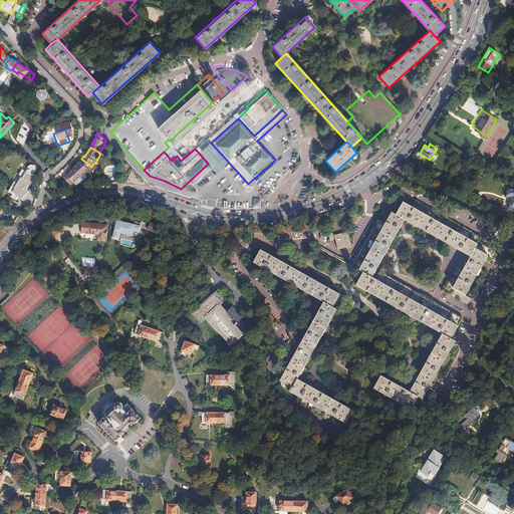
[(87,171),(91,167),(81,159),(78,162),(79,163),(71,171),(72,171),(79,179),(88,172),(87,171)]
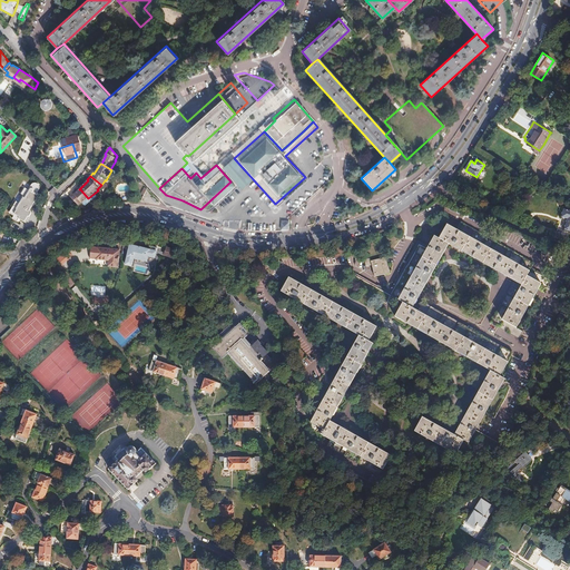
[(23,189),(9,214),(15,217),(13,219),(23,226),(31,213),(29,210),(38,195),(37,194),(39,189),(39,187),(37,185),(35,184),(31,185),(27,192),(23,189)]
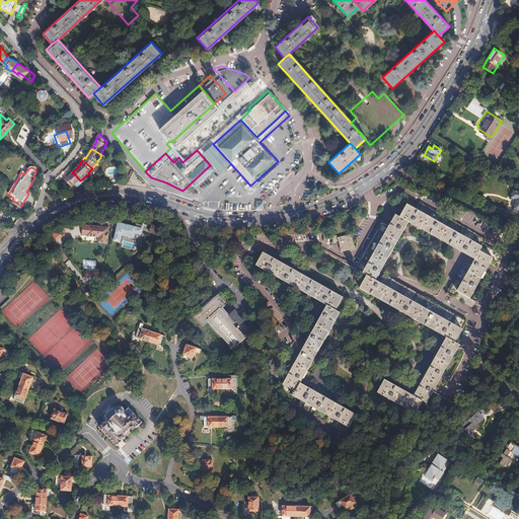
[(73,187),(80,180),(73,172),(66,179),(65,178),(62,180),(70,189),(72,187),(73,187)]
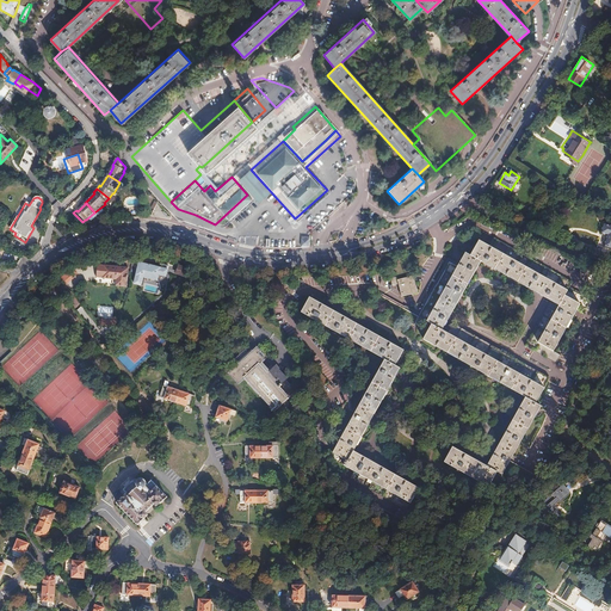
[(196,215),(178,209),(183,214),(190,221),(203,228),(204,228),(207,232),(215,224),(196,215)]
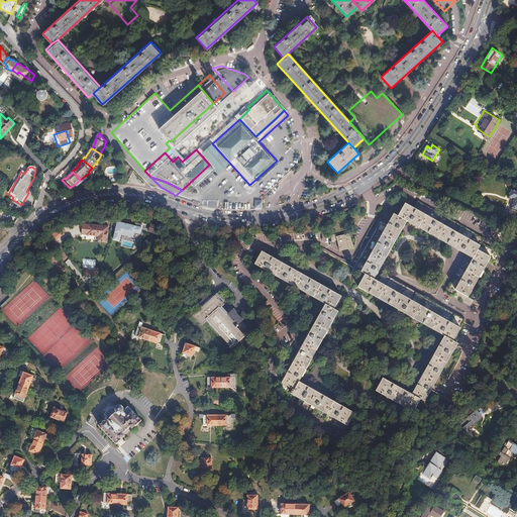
[(505,206),(516,209),(516,190),(510,188),(505,206)]
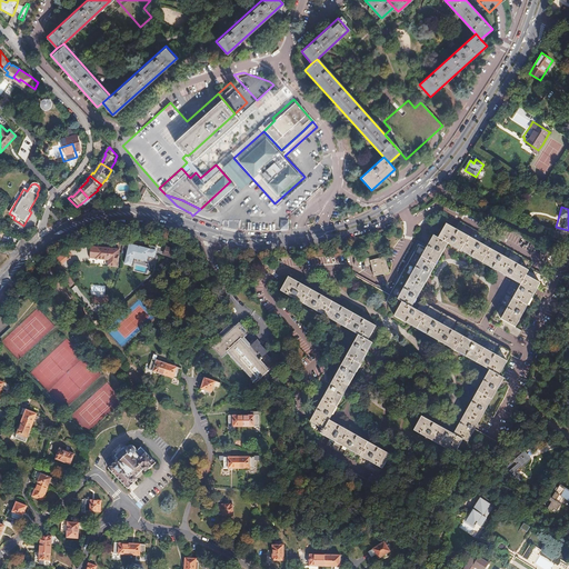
[(281,230),(289,230),(290,220),(281,220),(281,230)]
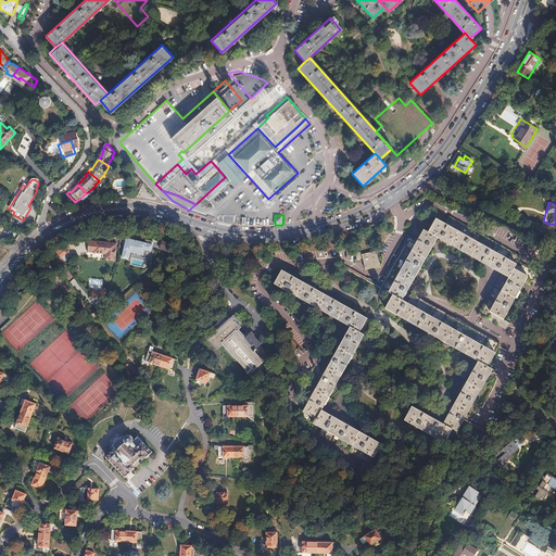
[(393,294),(402,300),(437,238),(508,278),(489,312),(482,307),(478,315),(506,332),(510,325),(503,320),(527,279),(532,281),(536,274),(531,269),(532,268),(518,261),(520,257),(449,216),(444,224),(436,218),(428,232),(422,230),(415,244),(407,240),(381,287),(389,291),(388,292),(393,294)]
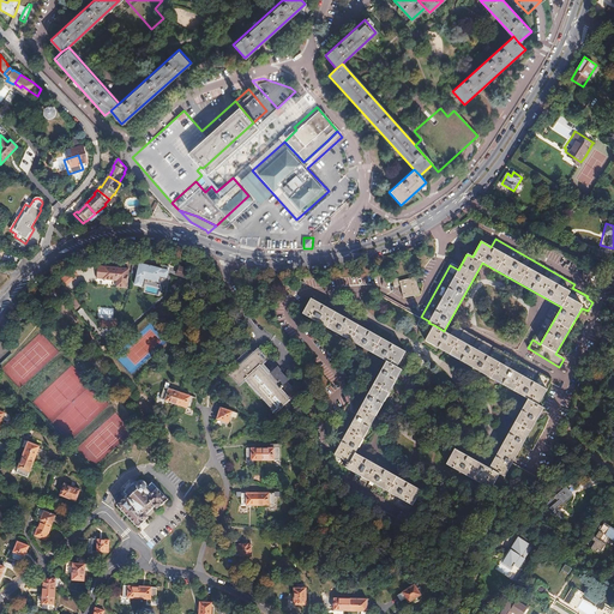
[(167,269),(143,264),(138,286),(144,288),(146,280),(161,282),(162,277),(170,280),(173,268),(167,266),(167,269)]
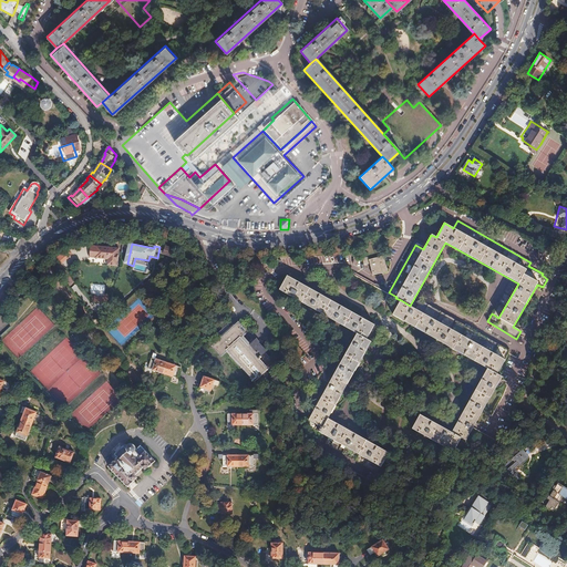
[(116,266),(119,249),(90,246),(90,251),(95,253),(95,258),(107,259),(107,265),(116,266)]
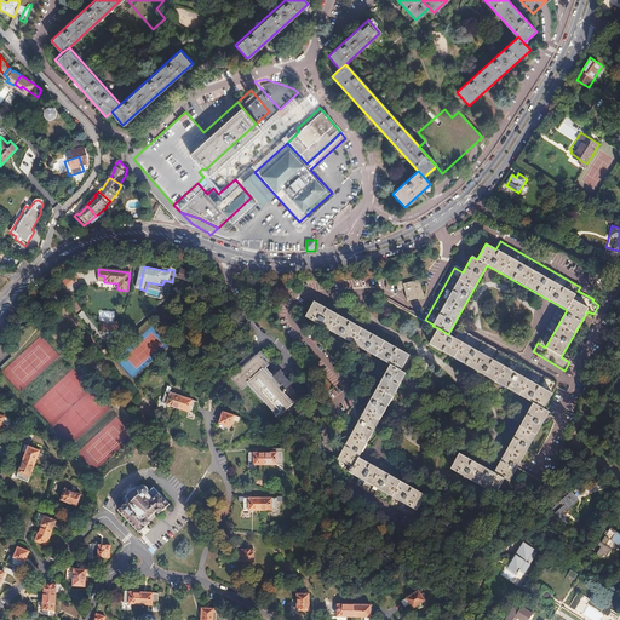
[(70,276),(63,282),(69,288),(75,282),(70,276)]
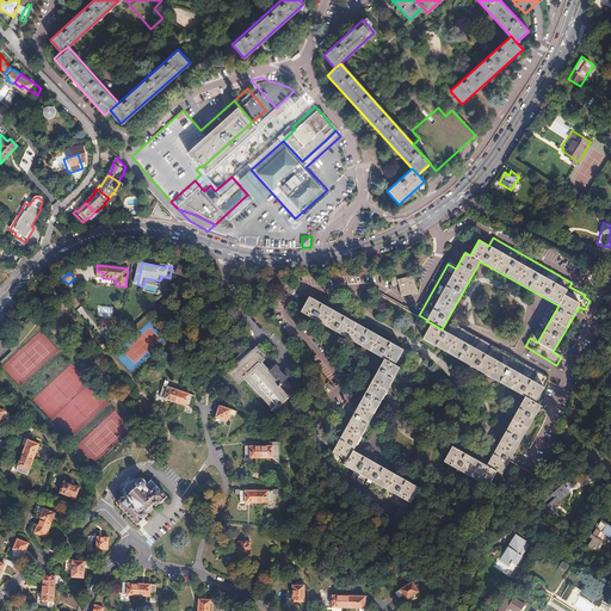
[(397,279),(396,277),(390,278),(392,284),(397,283),(401,296),(418,292),(413,276),(397,279)]
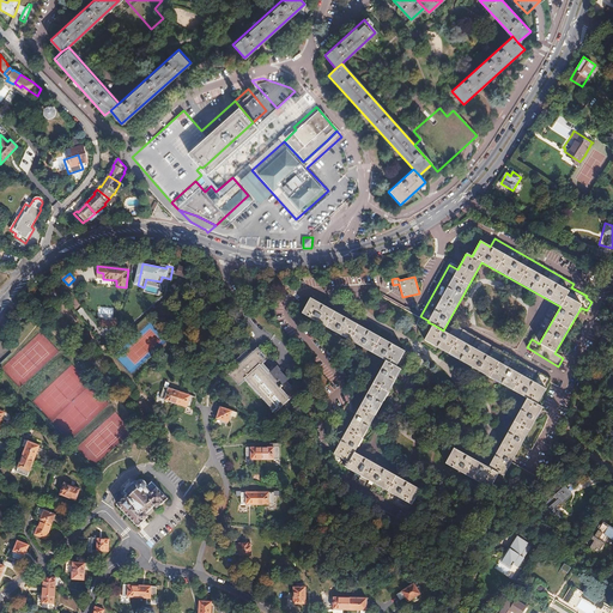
[(420,316),(382,296),(376,304),(414,326),(420,316)]
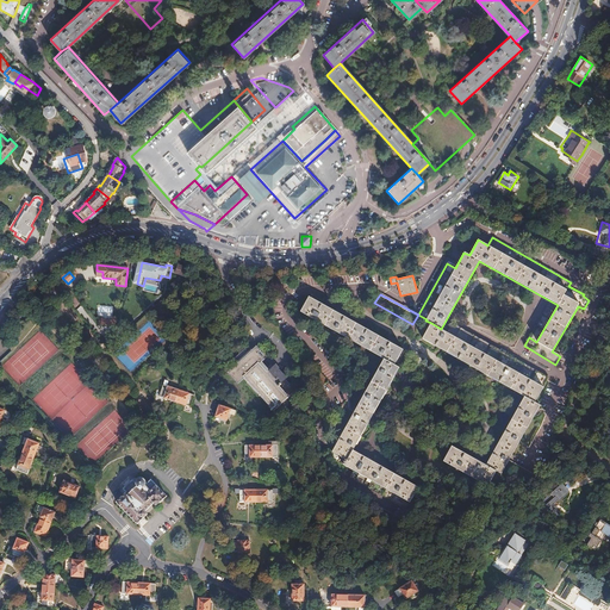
[(300,312),(384,360),(394,366),(403,350),(309,297),(300,312)]
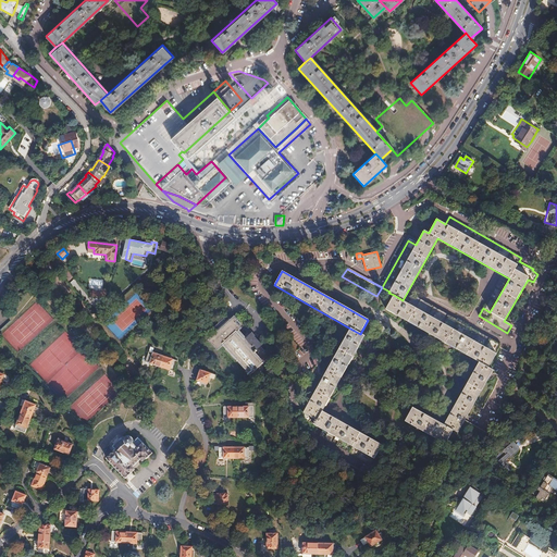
[(88,288),(101,291),(103,281),(90,279),(88,288)]
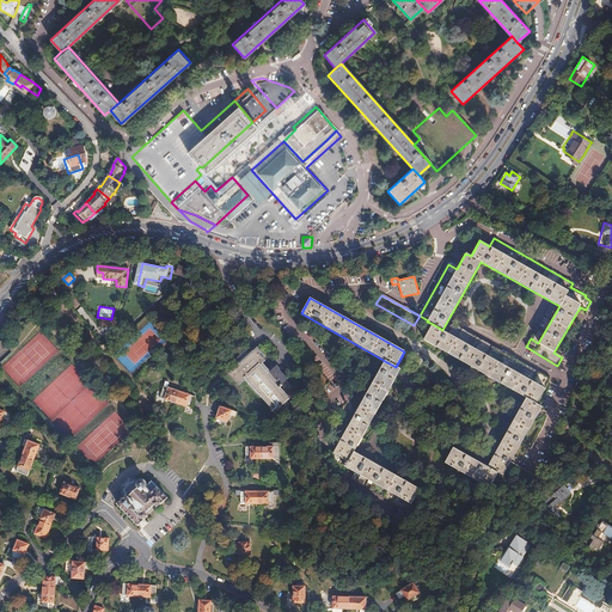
[(442,330),(433,324),(423,341),(526,398),(537,403),(549,380),(452,326),(448,332),(442,330)]
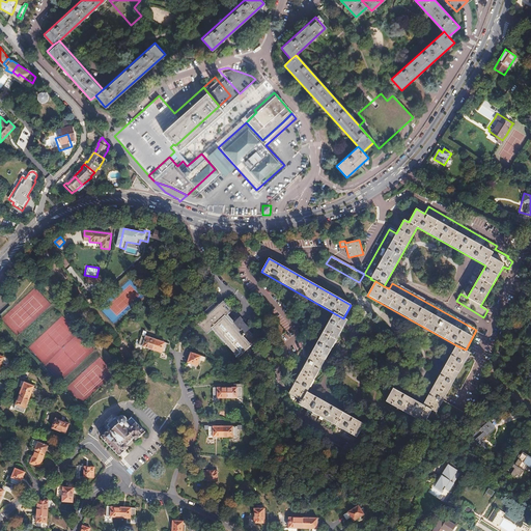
[(211,330),(236,358),(240,355),(242,357),(244,357),(246,357),(247,356),(249,355),(250,353),(250,352),(257,344),(255,341),(256,340),(248,330),(248,329),(242,320),(240,317),(238,319),(230,312),(229,313),(227,310),(229,308),(223,302),(217,308),(213,304),(200,314),(204,318),(200,323),(208,331),(211,330)]
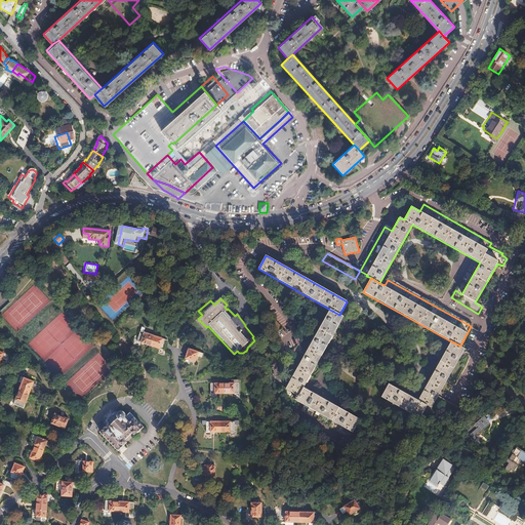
[(344,317),(339,315),(330,310),(286,389),(298,396),(304,388),(344,317)]
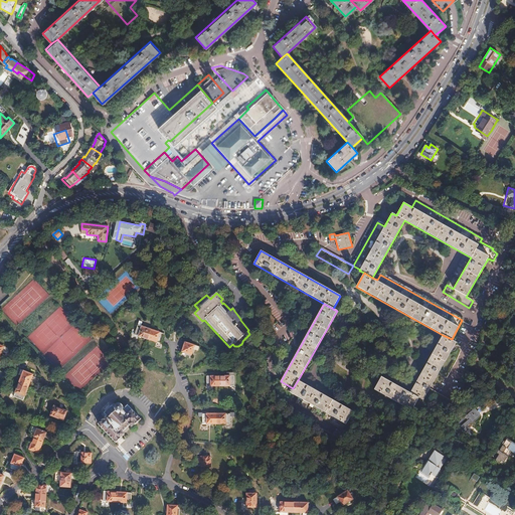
[(147,339),(151,329),(141,326),(142,322),(139,321),(138,325),(137,325),(136,330),(132,329),(129,339),(136,341),(138,336),(147,339)]
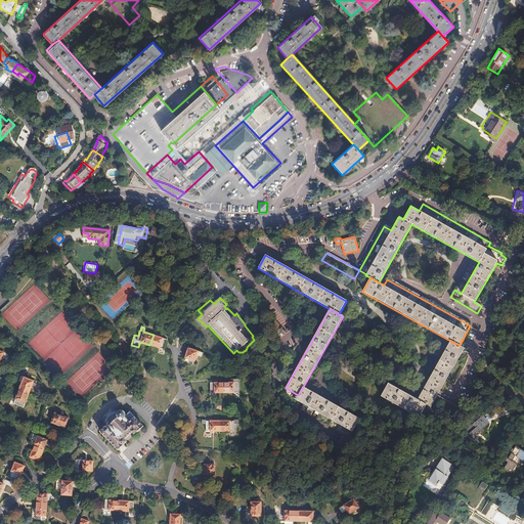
[(167,340),(154,335),(149,345),(163,349),(167,340)]
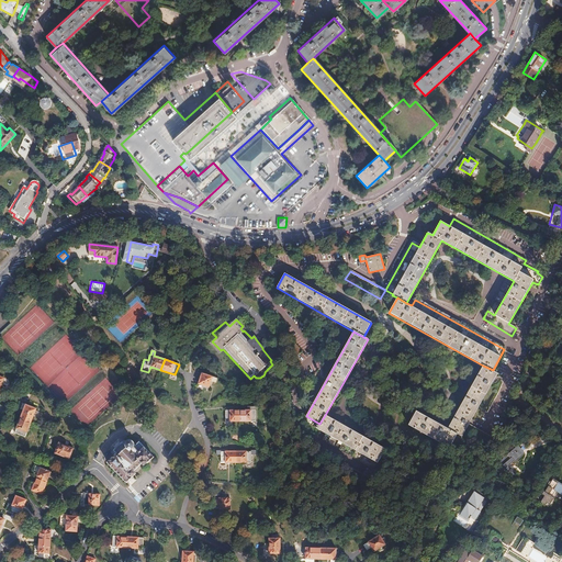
[(483,366),(448,428),(458,434),(462,436),(464,431),(469,424),(497,373),(493,370),(483,366)]
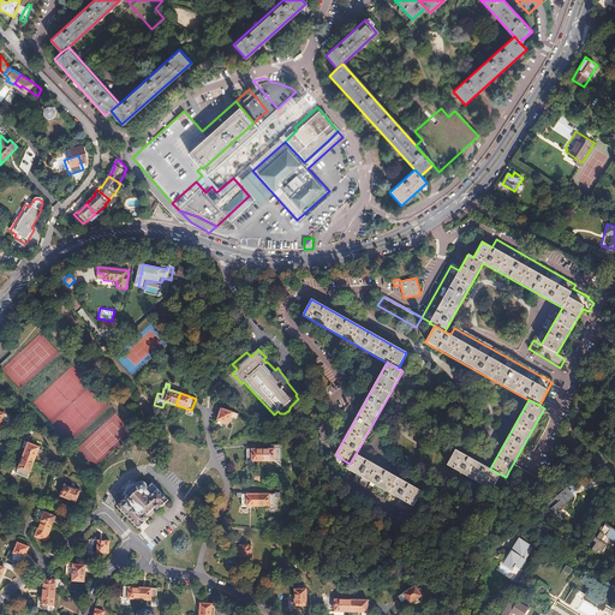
[(228,424),(232,412),(220,408),(216,419),(228,424)]
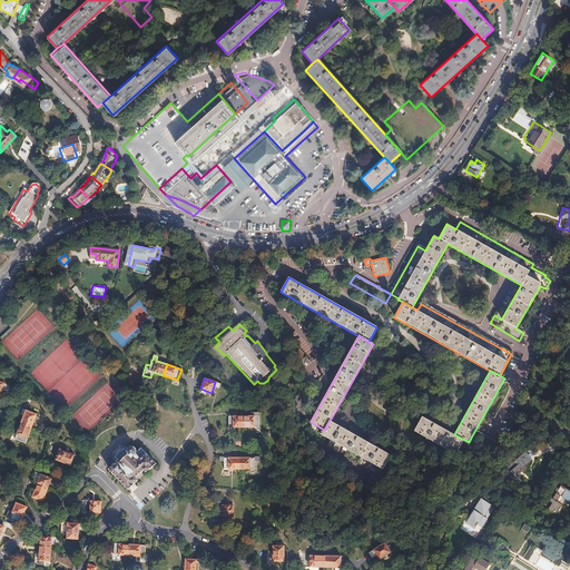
[(20,425),(30,429),(36,414),(26,411),(20,425)]
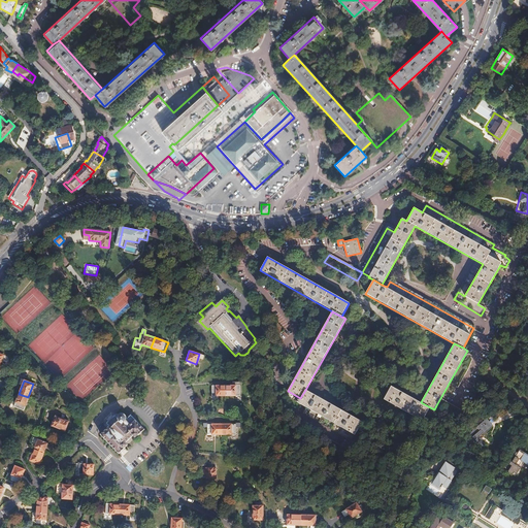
[(226,396),(226,385),(211,385),(211,396),(226,396)]
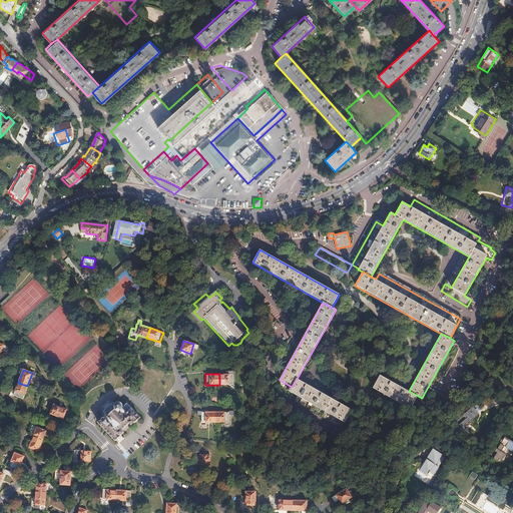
[(232,375),(227,375),(219,374),(219,385),(232,385),(232,375)]
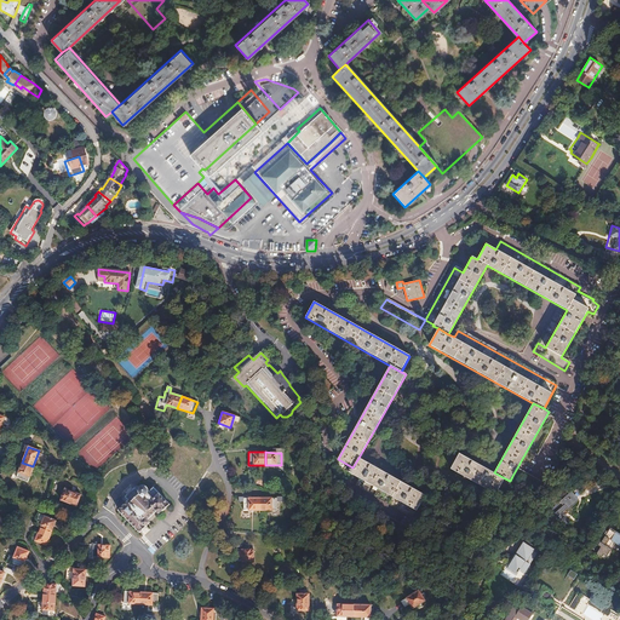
[(497,494),(505,478),(494,472),(459,453),(451,469),(497,494)]
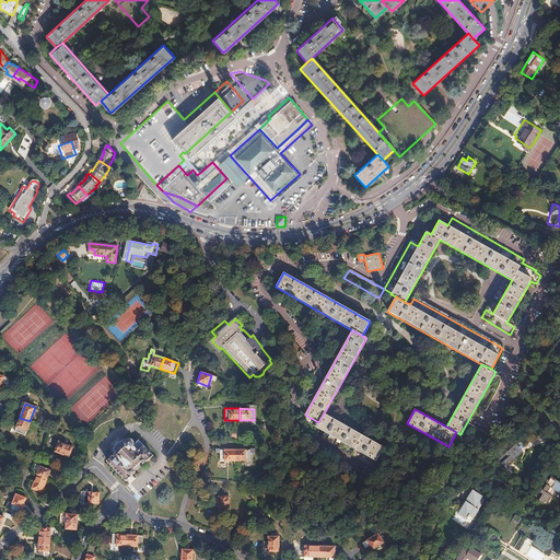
[(384,447),(324,413),(318,422),(316,428),(324,432),(321,439),(373,467),(384,447)]
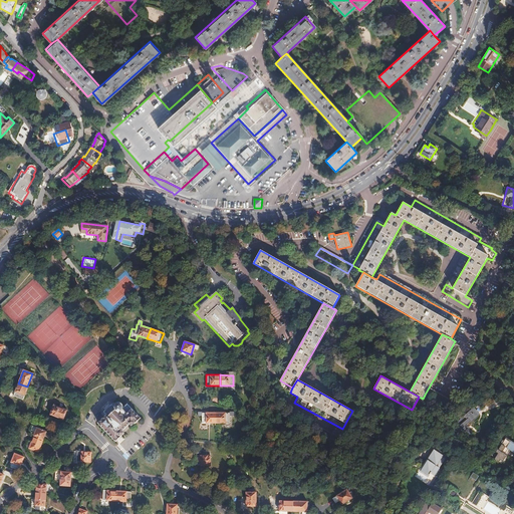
[(22,400),(27,387),(18,383),(14,392),(11,391),(9,396),(12,397),(13,396),(22,400)]
